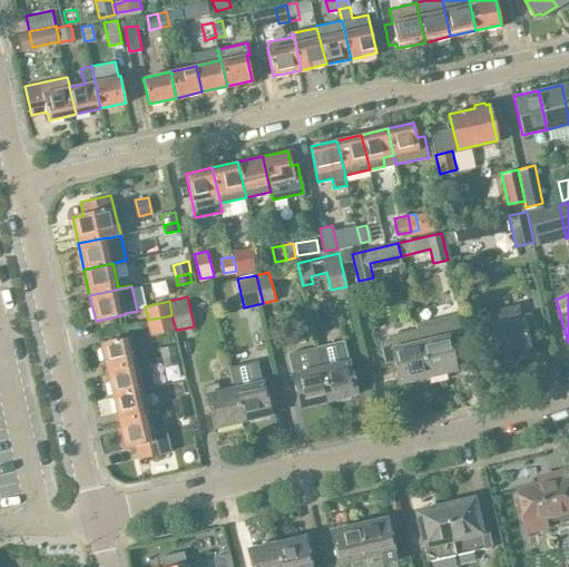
[(504,362),(513,360),(513,359),(530,355),(522,321),(518,303),(489,310),(493,328),(492,328),(500,362),(504,361),(504,362)]
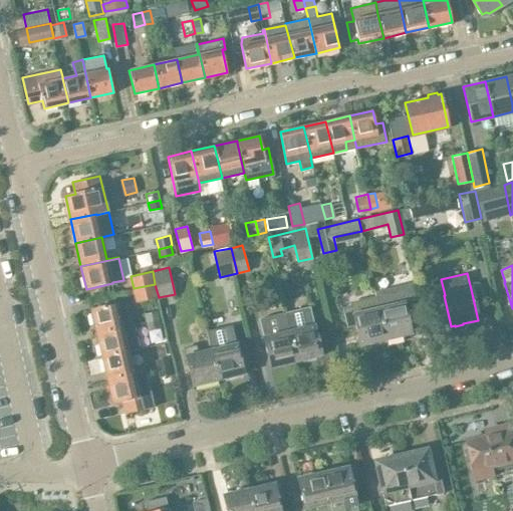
[(137,302),(159,297),(155,284),(134,288),(137,302)]
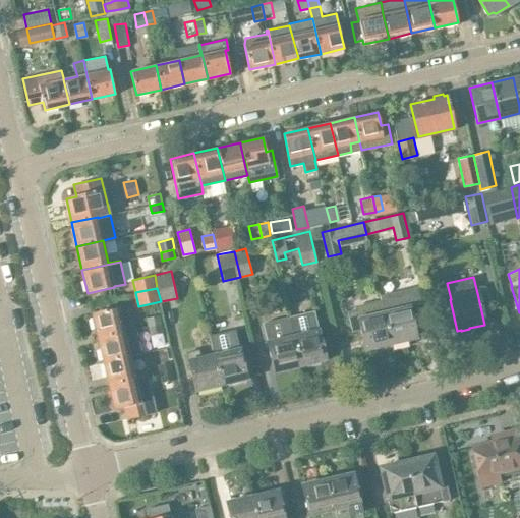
[(393,344),(385,310),(384,310),(381,300),(361,304),(355,310),(348,312),(352,332),(360,330),(365,351),(393,344)]
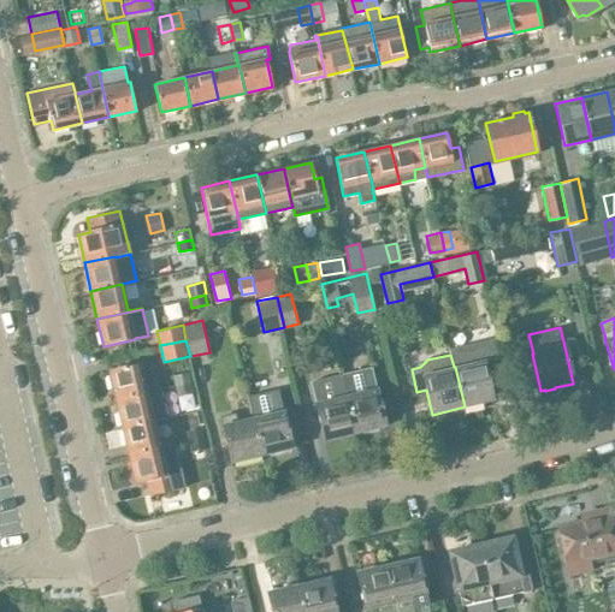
[(140,362),(108,369),(114,398),(161,387),(154,360),(140,363),(140,362)]
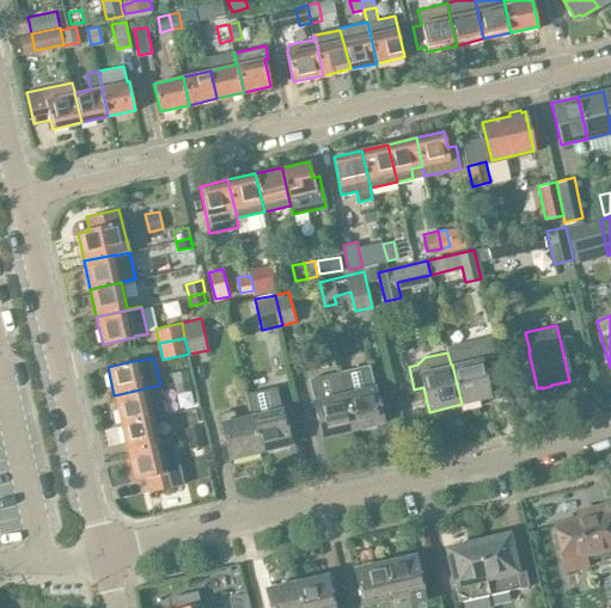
[(452,364),(462,404),(492,398),(482,357),(452,364)]
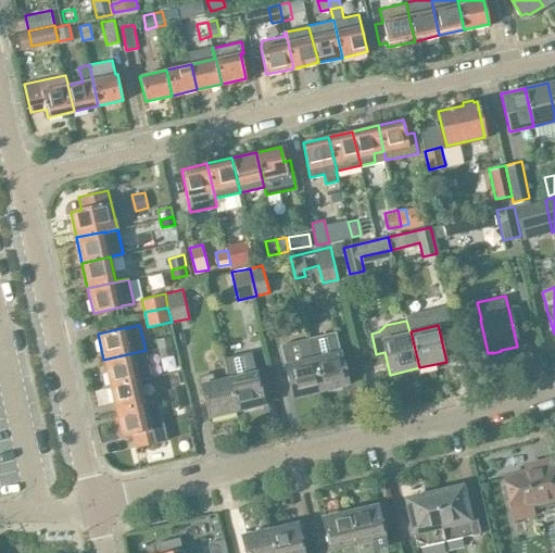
[(336,331),(310,337),(323,390),(349,384),(336,331)]
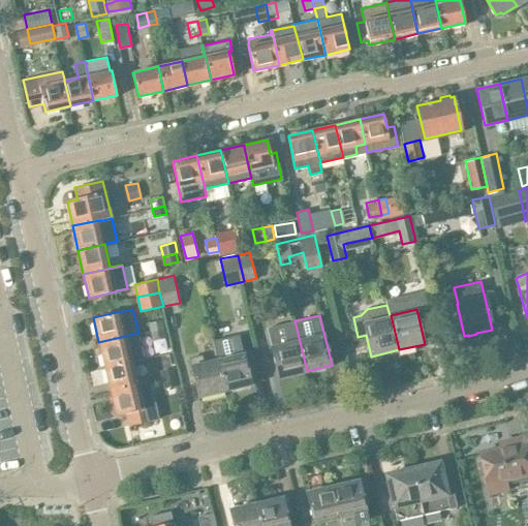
[(150,330),(163,327),(161,319),(149,321),(150,330)]
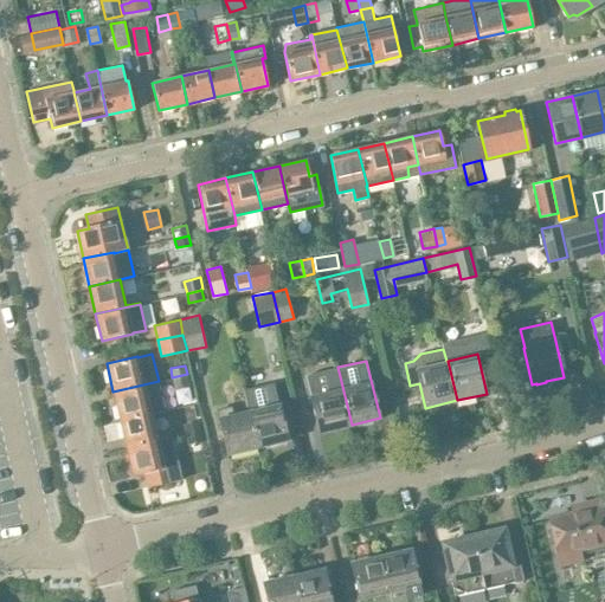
[(338,367),(306,375),(308,387),(319,432),(352,425),(338,367)]
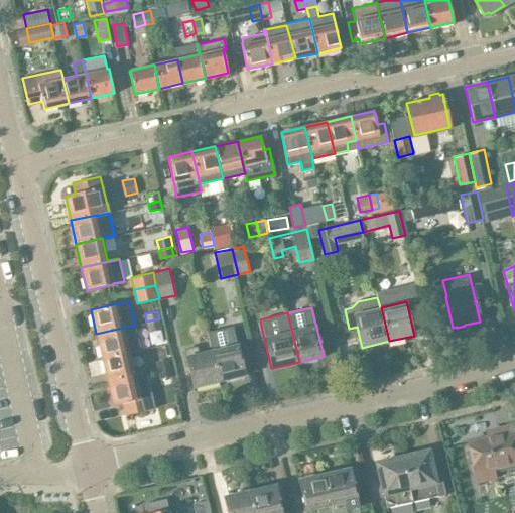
[(159,318),(146,322),(149,332),(161,329),(159,318)]
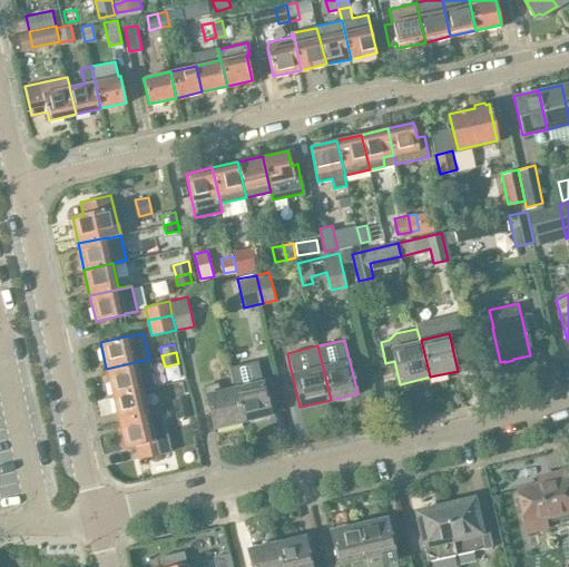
[(149,359),(106,369),(113,394),(141,388),(155,384),(149,359)]
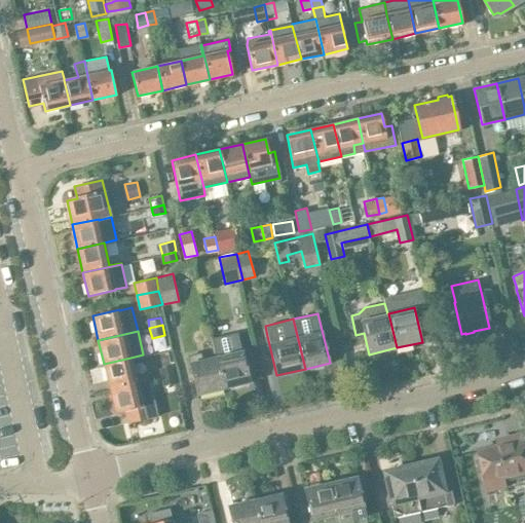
[(237,332),(213,338),(217,357),(225,387),(250,382),(240,343),(237,332)]
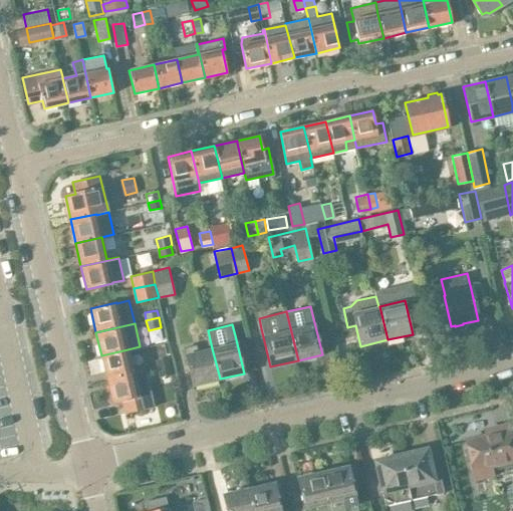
[(220,378),(212,348),(198,351),(196,344),(184,346),(193,386),(220,378)]
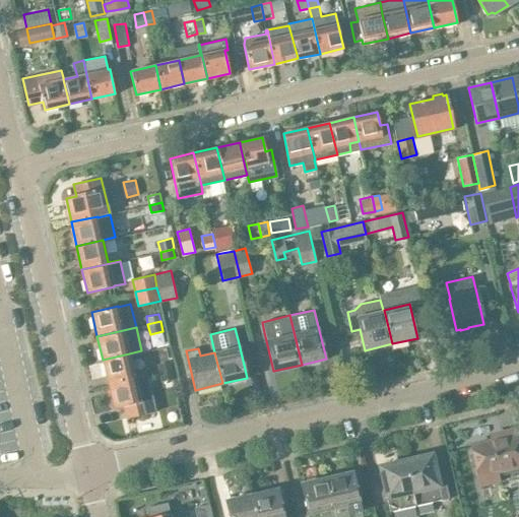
[(108,383),(134,377),(129,353),(103,360),(108,383)]
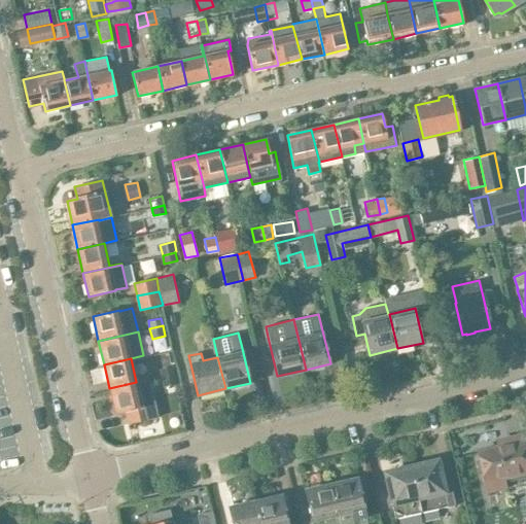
[(161,377),(174,374),(172,365),(160,369),(161,377)]
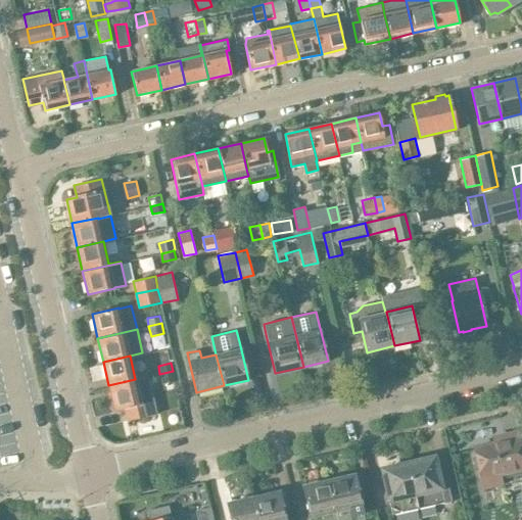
[(175,381),(173,371),(159,374),(162,383),(175,381)]
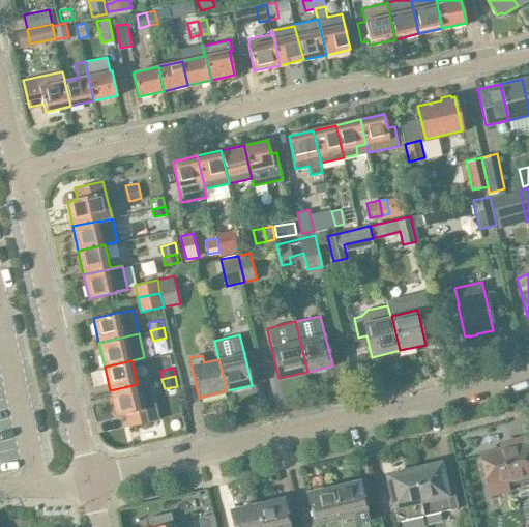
[(137,384),(110,390),(116,415),(126,413),(129,425),(150,420),(147,408),(143,409),(137,384)]
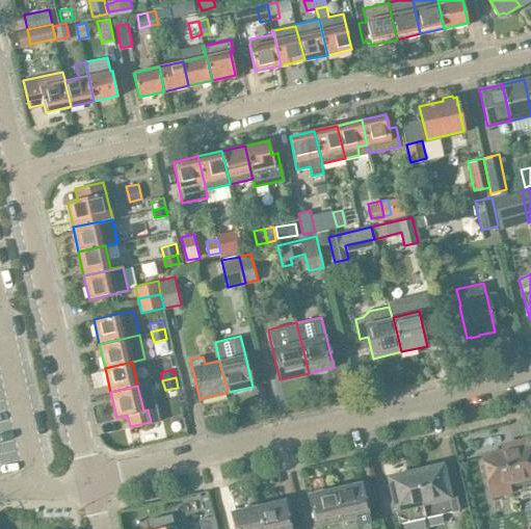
[(493,497),(516,492),(514,482),(530,478),(530,455),(527,438),(510,442),(511,447),(482,453),(493,497)]
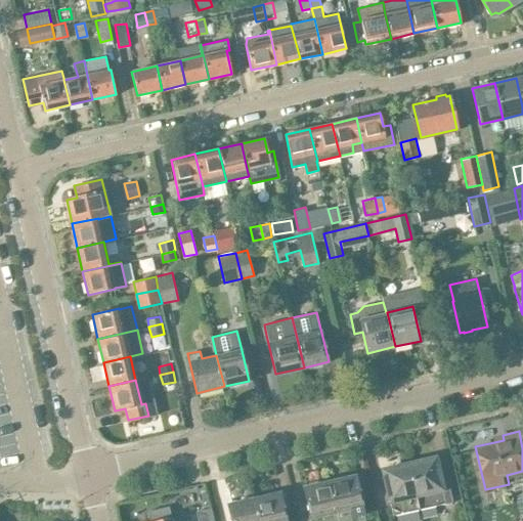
[(409,463),(421,509),(452,501),(449,486),(442,488),(436,457),(409,463)]
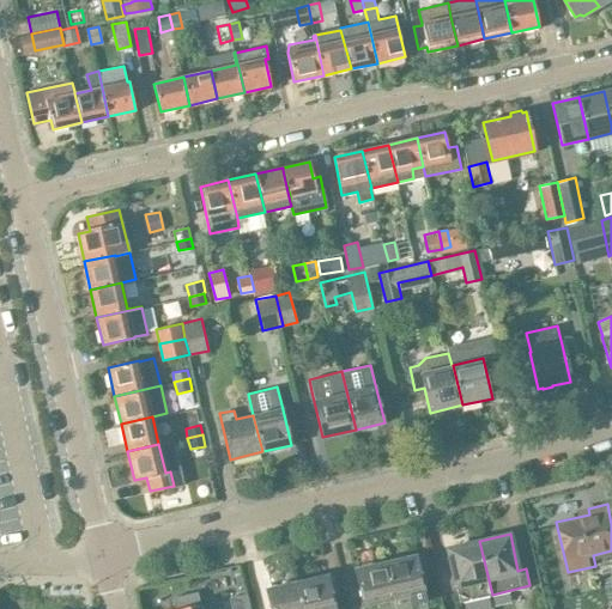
[(460,602),(492,595),(479,541),(447,548),(460,602)]
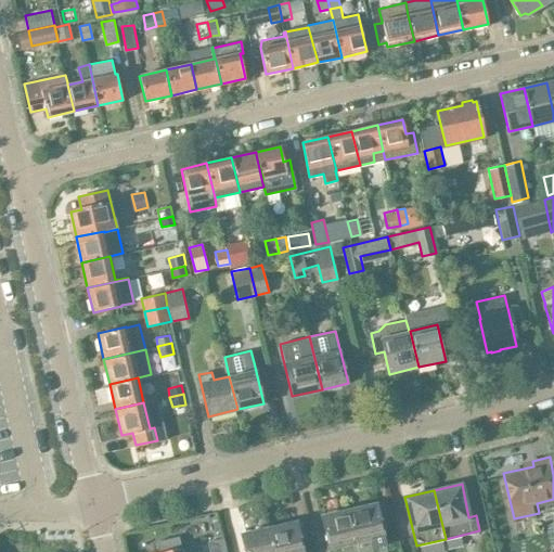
[(349,510),(357,540),(372,537),(374,547),(385,544),(375,504),(349,510)]
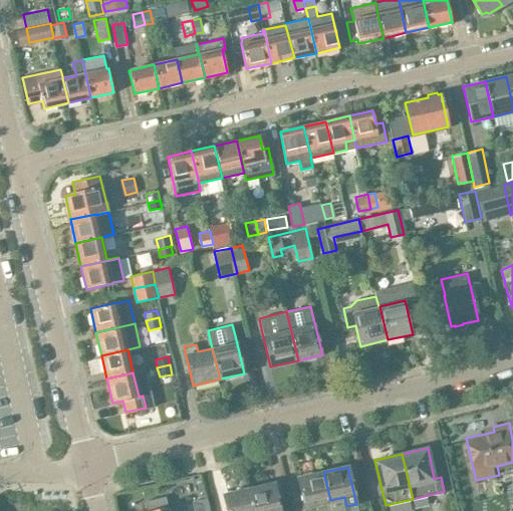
[(332,510),(330,500),(323,472),(298,477),(305,510),(332,510)]
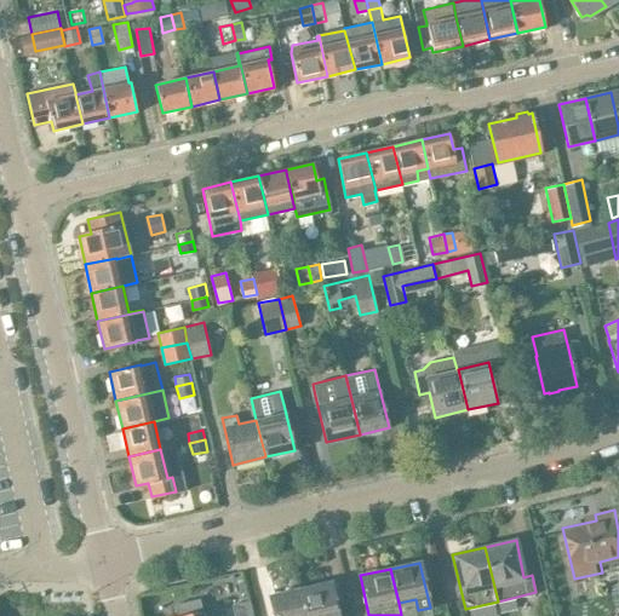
[(301,589),(307,615),(337,615),(330,582),(301,589)]
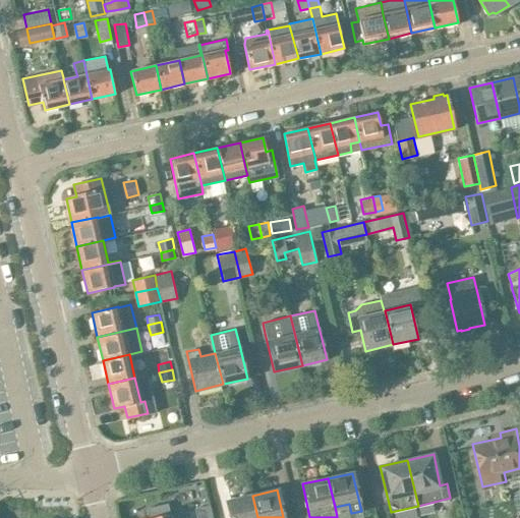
[(230,517),(257,517),(252,496),(227,501),(230,517)]
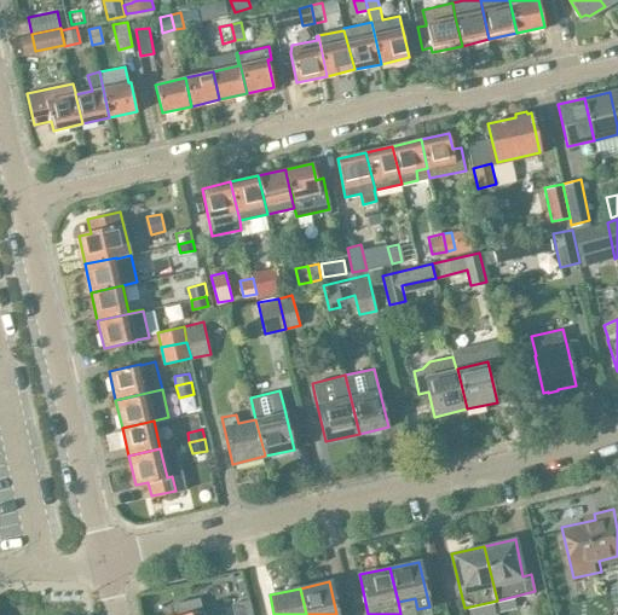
[(203,614),(198,597),(174,603),(177,614),(203,614)]
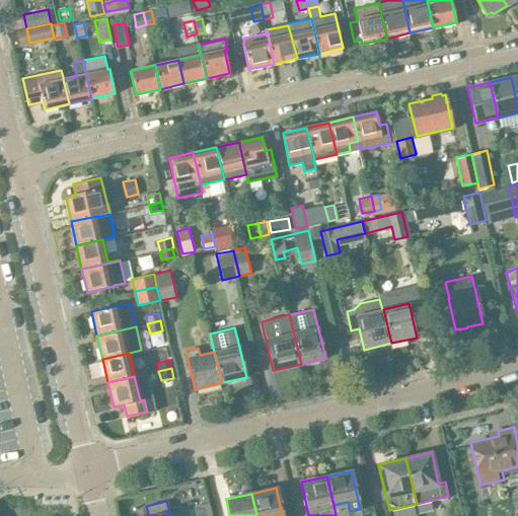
[(197,515),(211,515),(209,503),(195,507),(197,515)]
